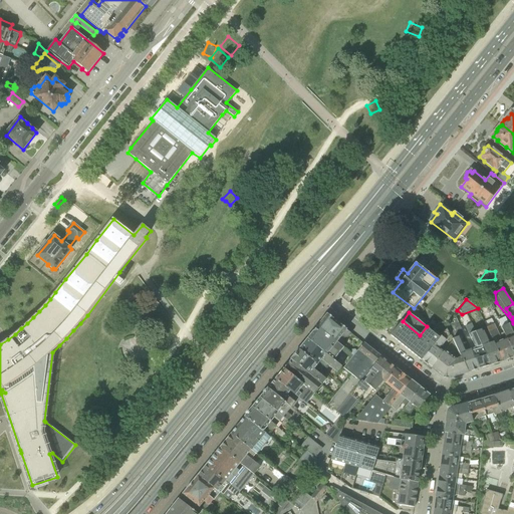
[(348,338),(351,333),(346,330),(346,329),(341,325),(333,319),(328,314),(327,314),(323,320),(317,327),(337,342),(342,336),(344,338),(348,338)]
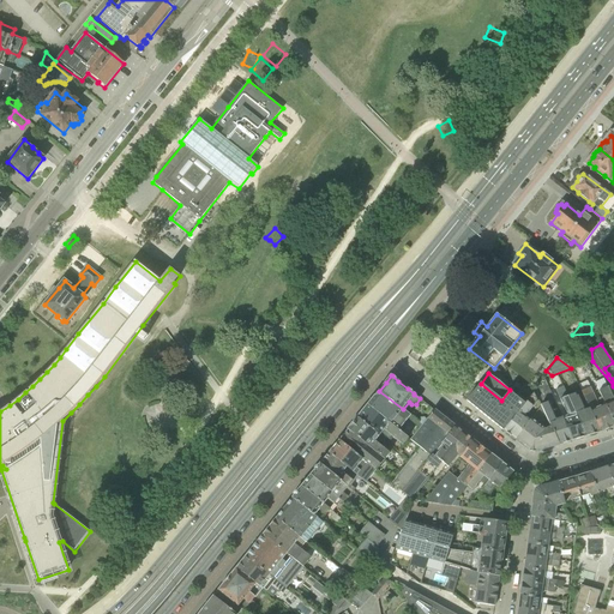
[(555,416),(549,403),(554,401),(545,379),(534,392),(541,407),(549,427),(558,445),(572,441),(563,419),(557,420),(554,416),(555,416)]
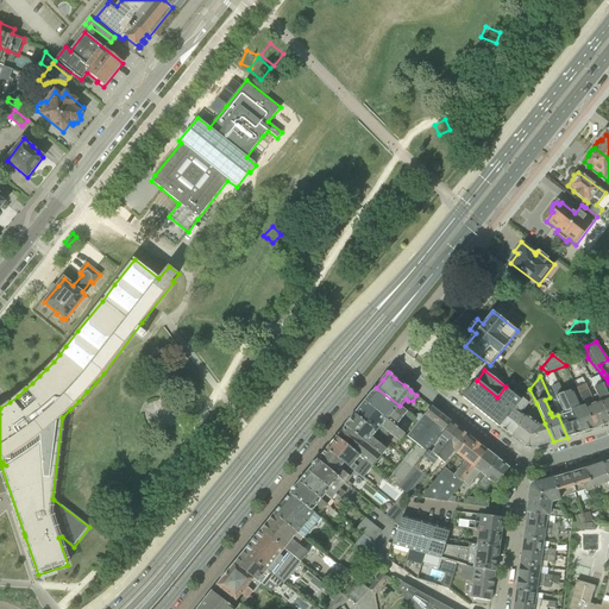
[(463,397),(498,427),(521,400),(513,394),(506,387),(497,397),(477,381),(463,397)]
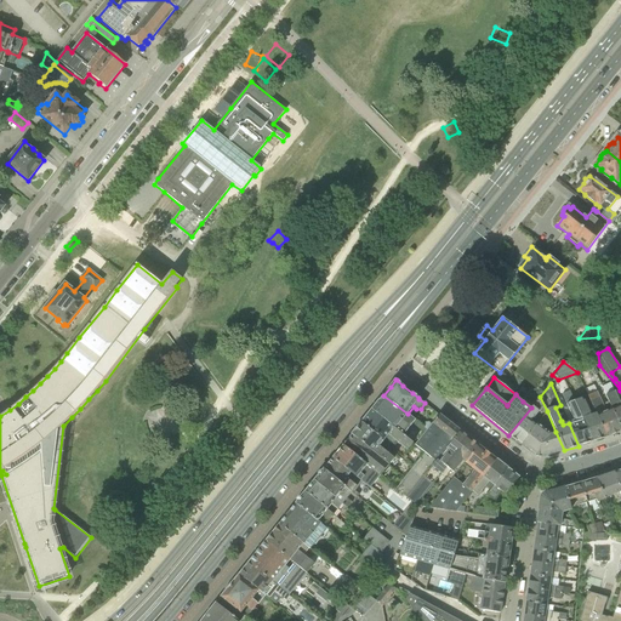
[(563,394),(565,400),(573,419),(574,417),(575,421),(569,423),(579,446),(593,442),(575,402),(574,402),(573,397),(571,393),(570,392),(563,394)]
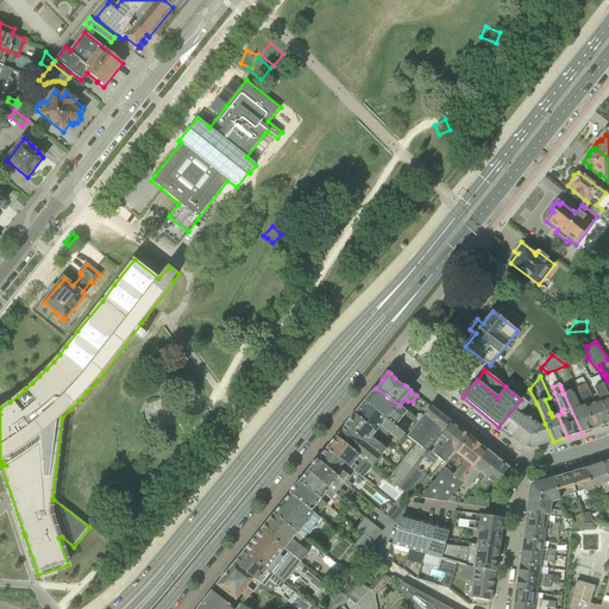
[(600,401),(608,421),(608,390),(607,391),(602,384),(594,389),(600,401)]
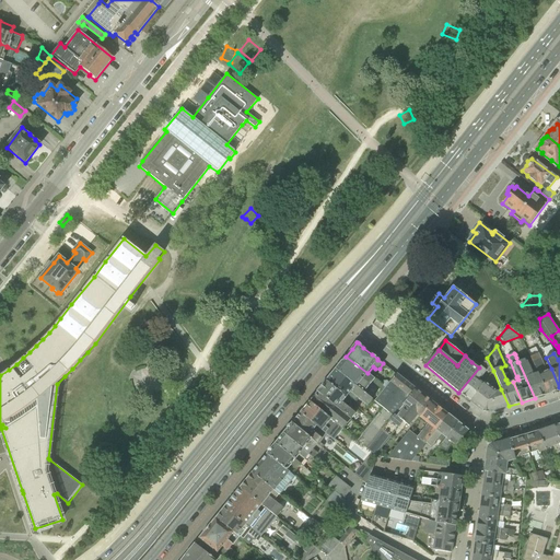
[(538,354),(531,358),(538,374),(547,395),(559,389),(559,387),(551,369),(546,371),(538,354)]
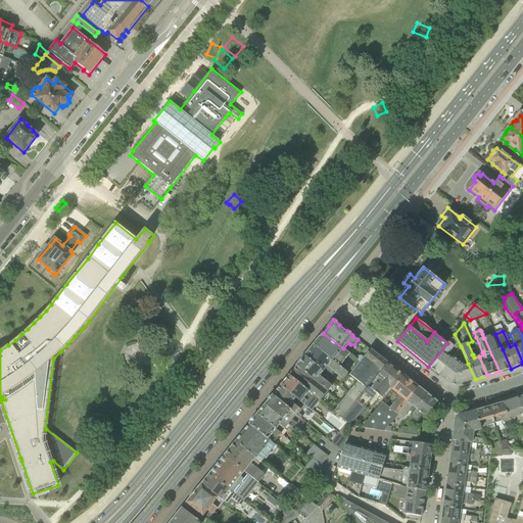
[(319,337),(314,345),(340,367),(350,354),(343,348),(323,333),(319,337)]
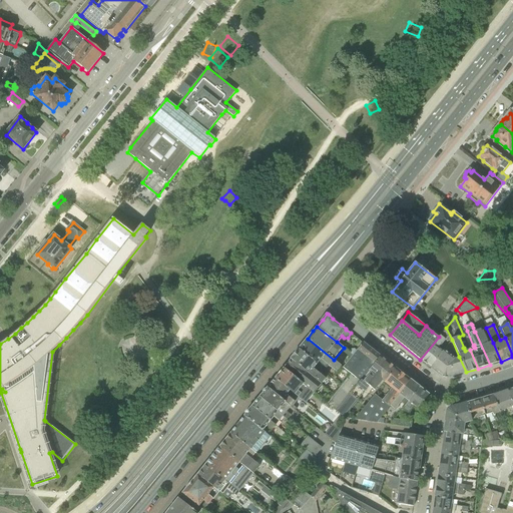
[(446,328),(444,331),(439,337),(420,360),(430,368),(443,351),(452,340),(446,328)]
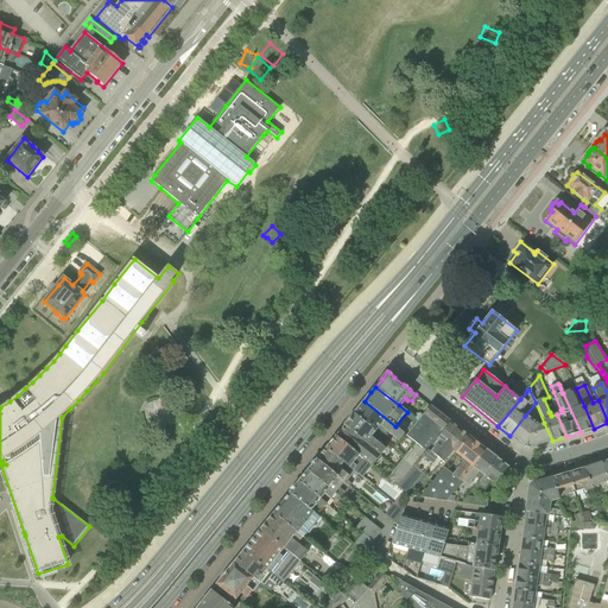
[(581,432),(594,429),(584,406),(577,407),(576,404),(570,391),(563,393),(581,432)]
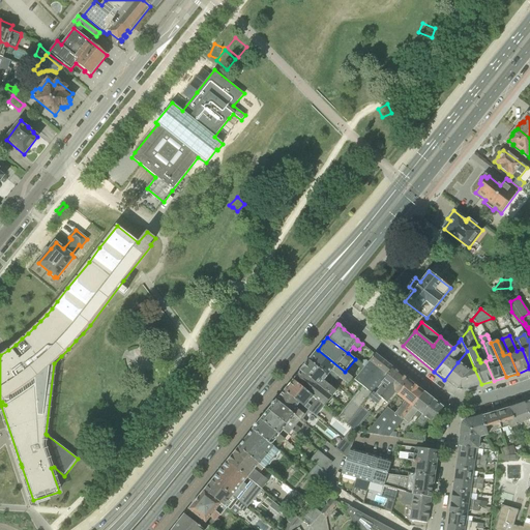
[(308,361),(327,376),(331,379),(336,383),(340,378),(348,384),(353,378),(345,372),(318,350),(308,361)]
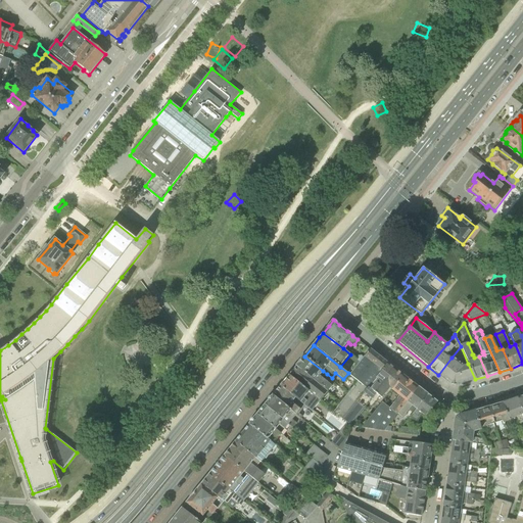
[(452,358),(438,375),(452,385),(455,386),(455,385),(475,379),(468,364),(461,346),(452,358)]
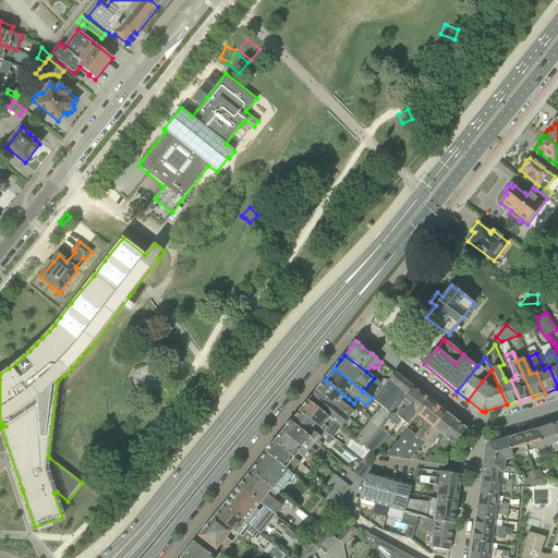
[(374,400),(376,402),(381,407),(368,424),(364,429),(356,439),(366,447),(413,388),(404,380),(395,373),(388,381),(384,387),(381,389),(374,400)]
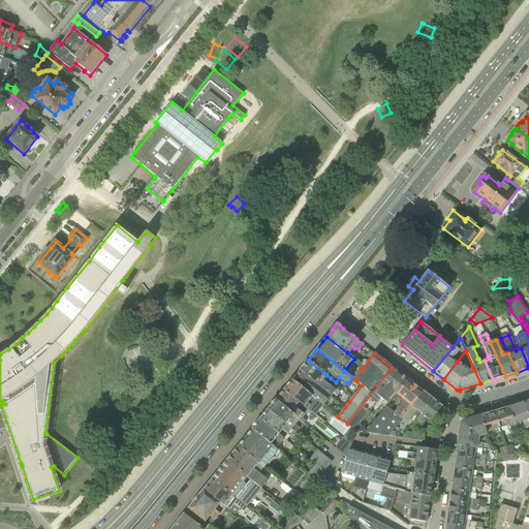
[(331,381),(331,378),(327,375),(308,361),(300,371),(332,397),(336,391),(327,383),(328,383),(330,383),(331,381)]
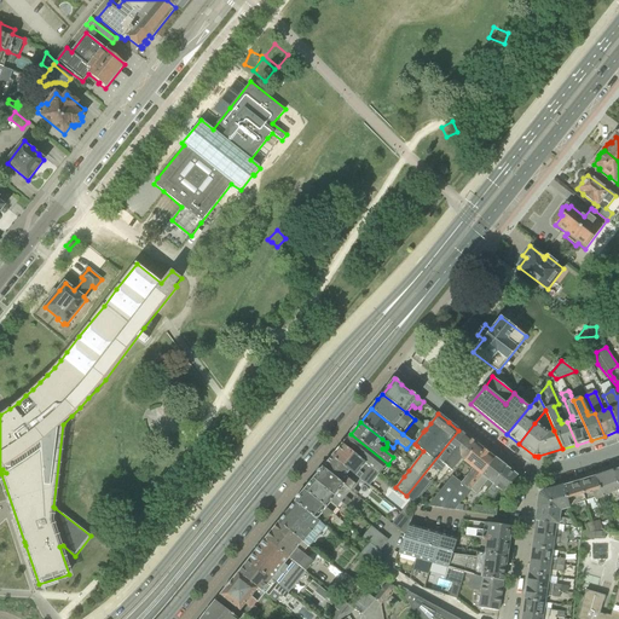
[(416,503),(435,479),(468,438),(458,431),(406,496),(416,503)]
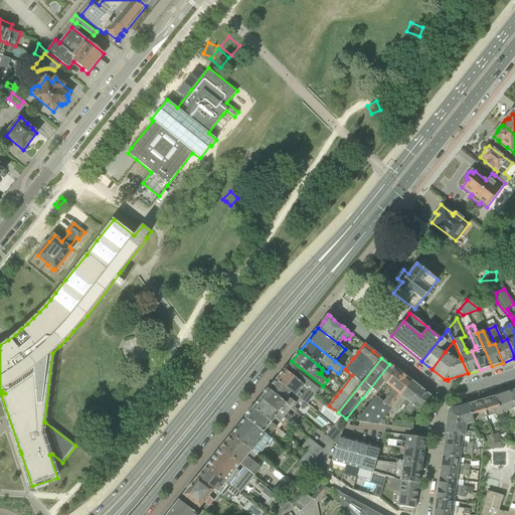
[(292,361),(285,369),(311,390),(316,394),(323,386),(292,361)]
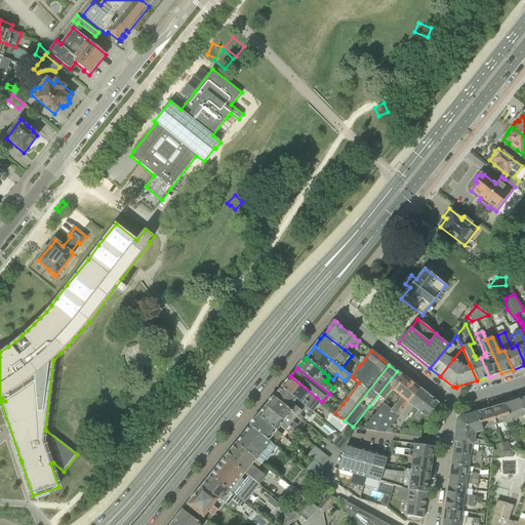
[(392,391),(394,392),(405,377),(397,371),(369,406),(373,408),(380,398),(384,400),(392,391)]
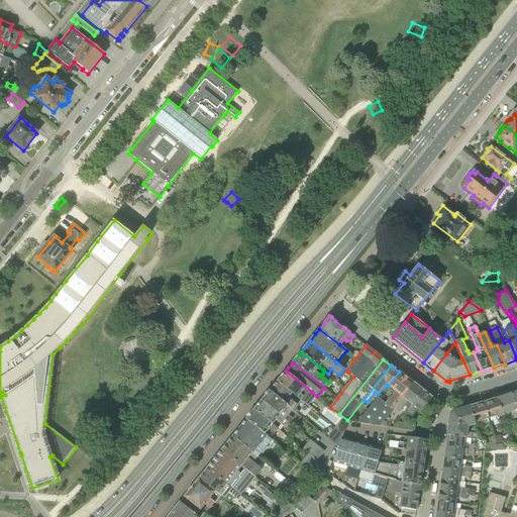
[(277,382),(300,400),(308,406),(311,403),(306,399),(312,392),(286,371),(277,382)]
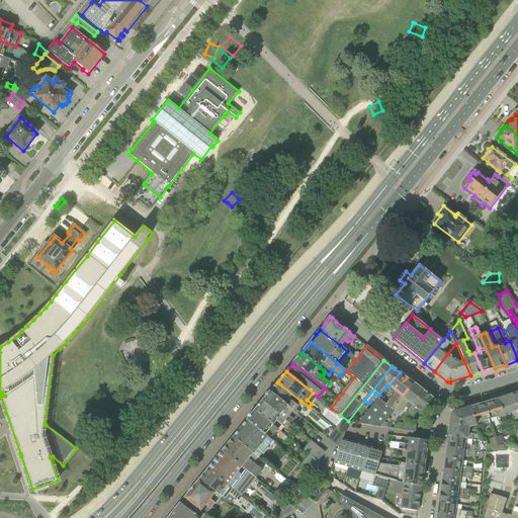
[(407,378),(400,372),(389,386),(396,393),(407,378)]
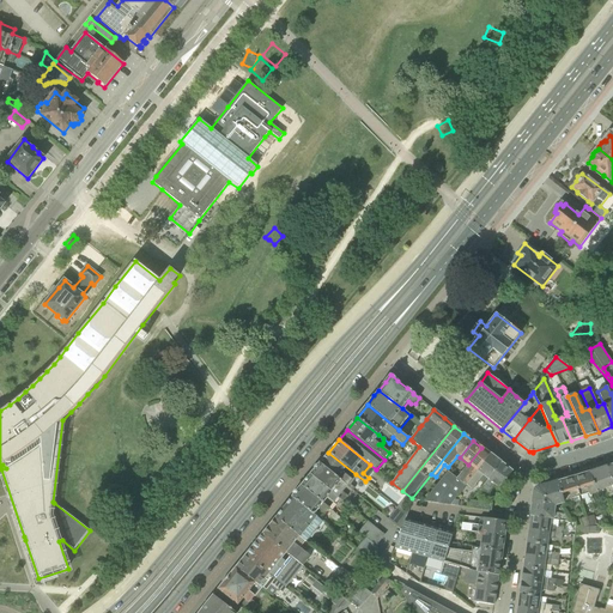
[(468,465),(457,479),(448,472),(425,502),(450,505),(455,499),(466,485),(490,454),(481,448),(468,465)]
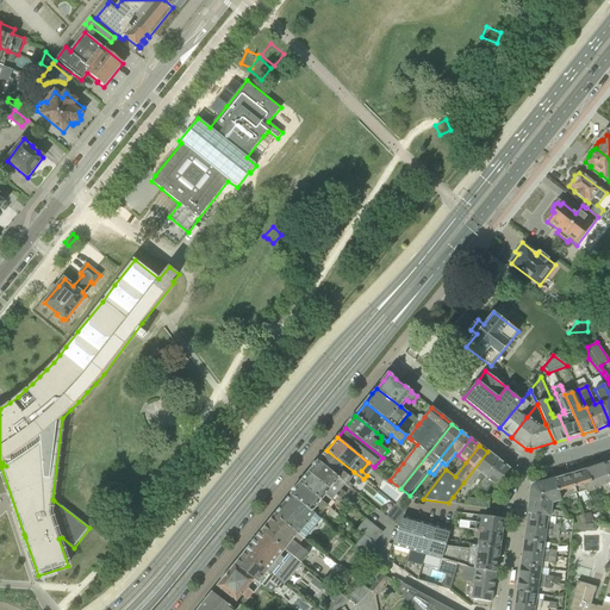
[(318,461),(346,484),(352,489),(353,486),(347,481),(350,478),(349,477),(354,472),(327,450),(318,461)]
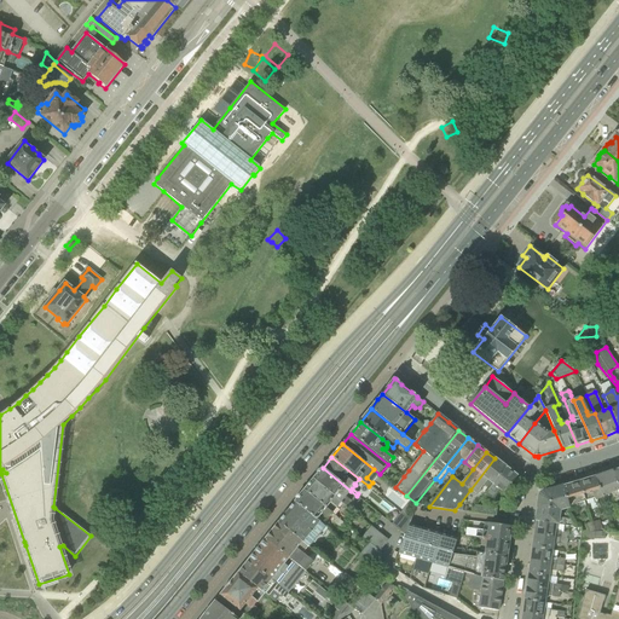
[(505,467),(495,458),(470,490),(476,495),(484,486),(489,490),(505,467)]
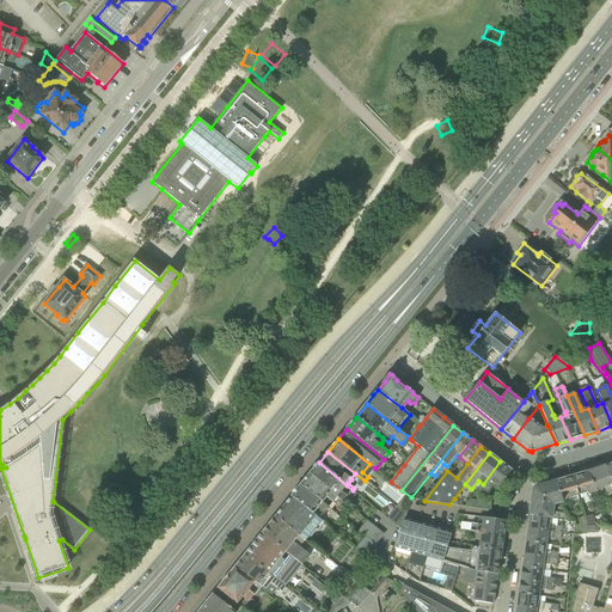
[(483,484),(479,489),(487,494),(494,484),(499,488),(512,471),(500,461),(483,484)]
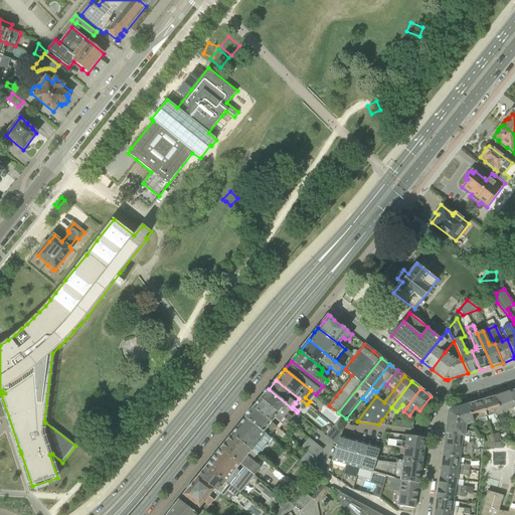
[(261,399),(289,420),(292,416),(288,413),(292,408),(269,389),(261,399)]
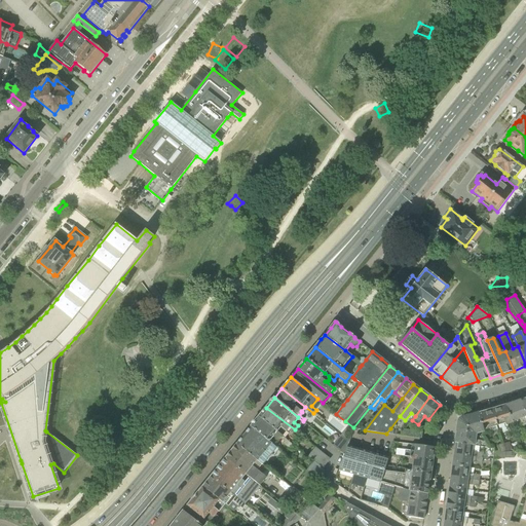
[(525,413),(520,401),(506,406),(513,423),(514,427),(521,424),(523,426),(525,424),(525,413)]
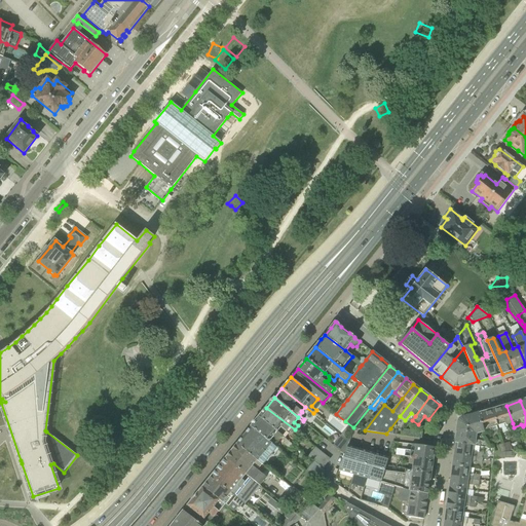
[(492,410),(497,425),(498,425),(499,429),(501,428),(503,434),(510,431),(506,425),(513,423),(506,406),(492,410)]
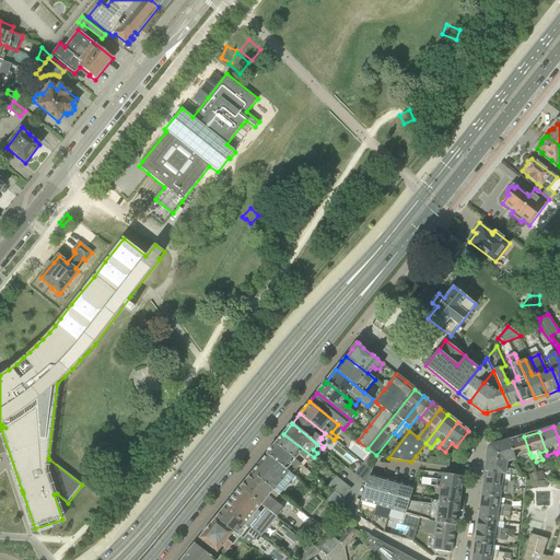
[(276,444),(301,465),(307,456),(312,461),(314,457),(283,434),(276,444)]
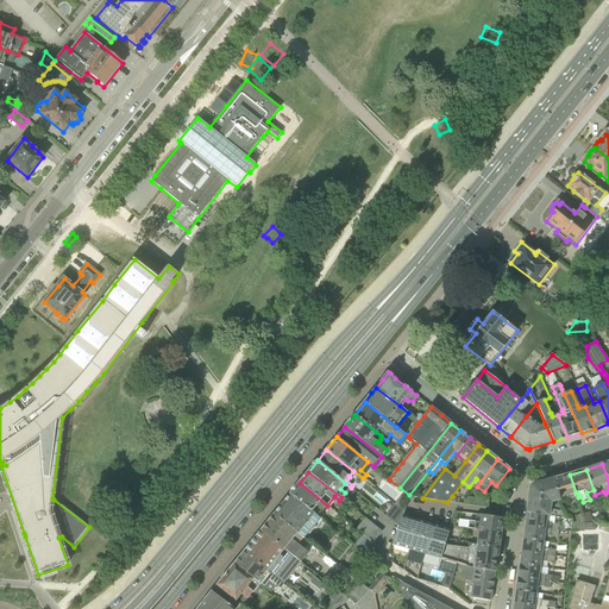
[(560,500),(567,497),(567,500),(576,497),(575,493),(576,493),(570,475),(553,479),(560,500)]
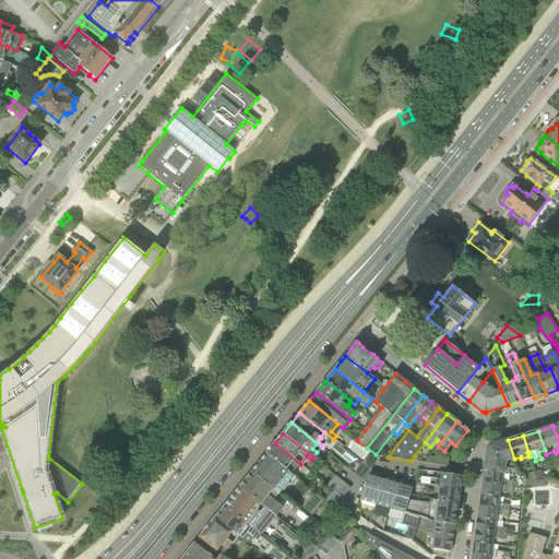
[(490,445),(487,448),(486,459),(504,462),(513,459),(513,460),(514,459),(508,440),(490,445)]
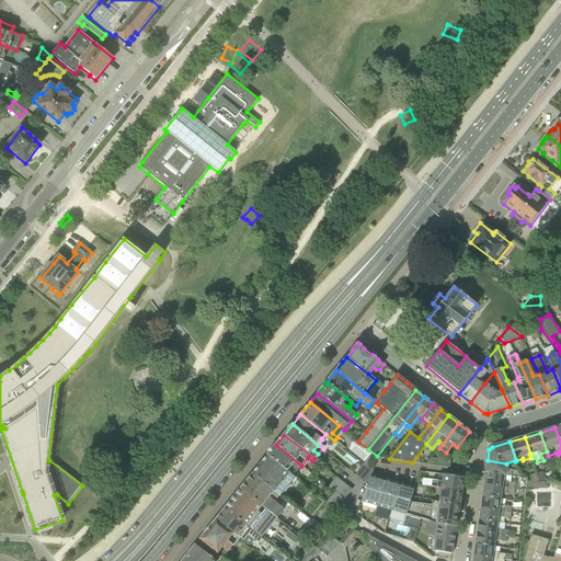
[(299,468),(304,471),(302,473),(309,478),(311,473),(301,466),(276,445),(267,456),(293,476),(299,468)]
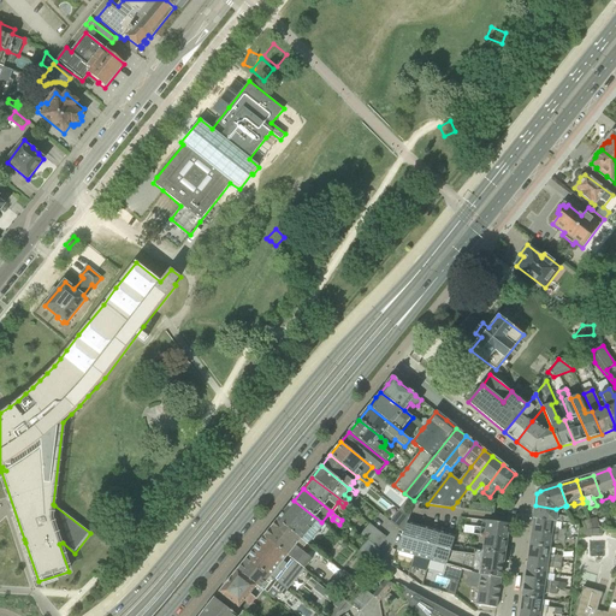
[(321,522),(294,501),(278,520),(306,543),(308,544),(320,528),(323,529),(326,526),(321,522)]
